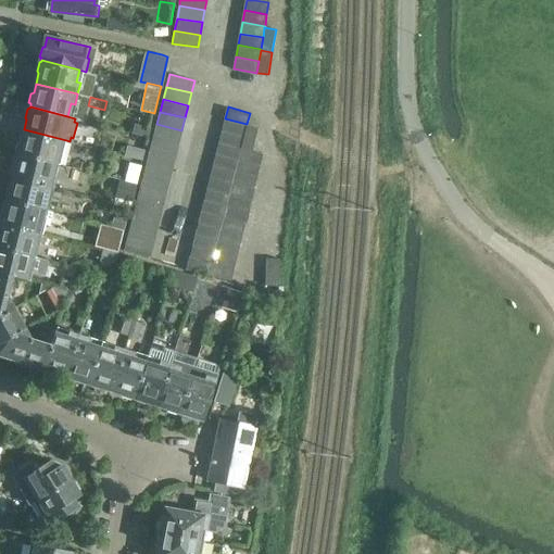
[(243,136),(247,125),(247,124),(225,118),(222,129),(243,136)]
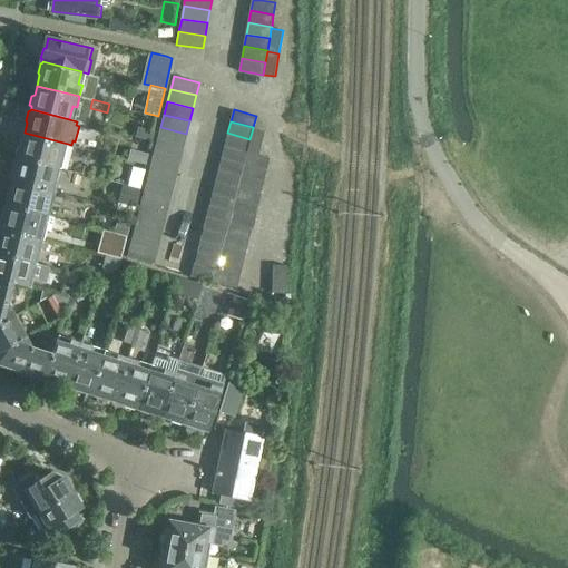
[(157,140),(183,146),(186,134),(160,127),(157,140)]
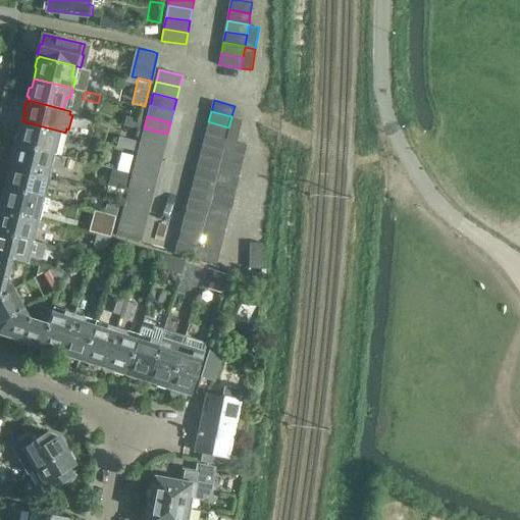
[(225,138),(237,141),(242,120),(231,117),(228,127),(225,138)]
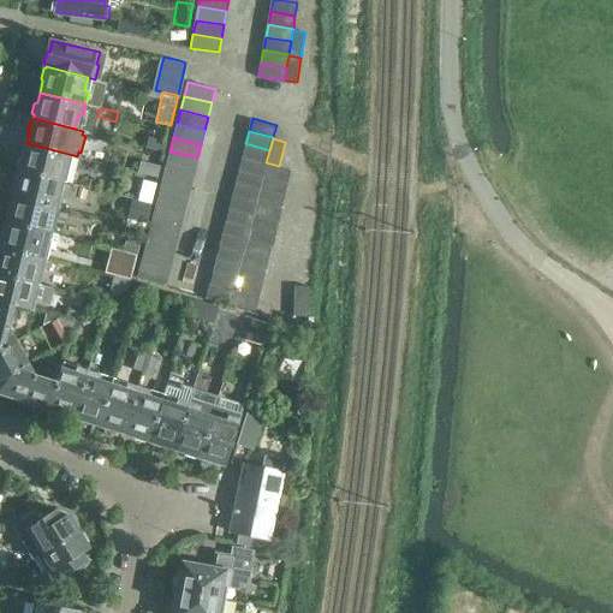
[(21,167),(21,168),(63,179),(66,166),(70,166),(73,155),(27,143),(24,154),(21,155),(19,165),(21,167)]
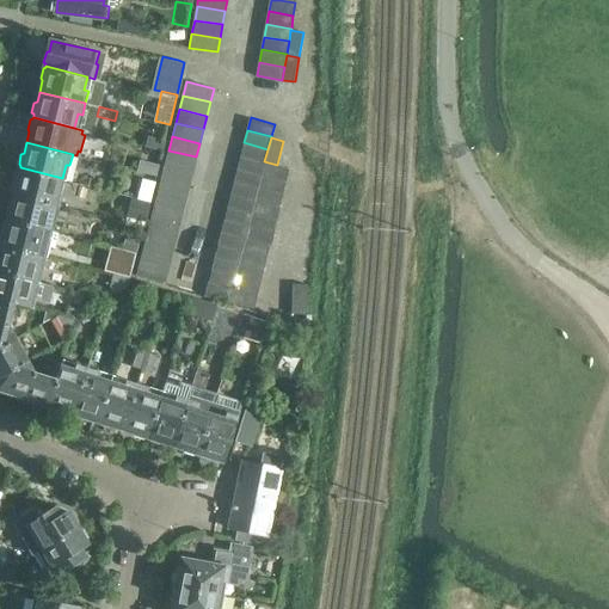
[(264,161),(268,149),(244,142),(240,155),(264,161)]
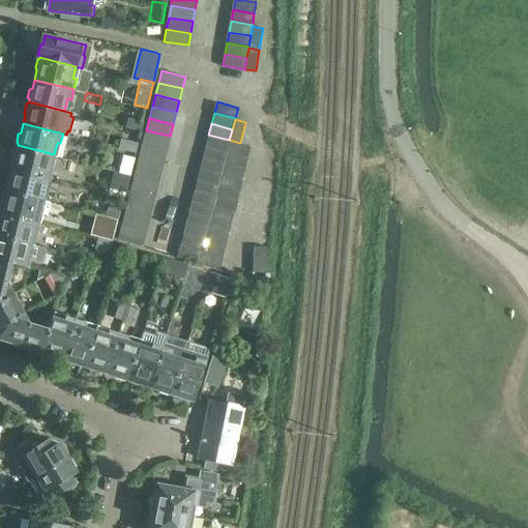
[(170,136),(146,130),(143,142),(167,148),(170,136)]
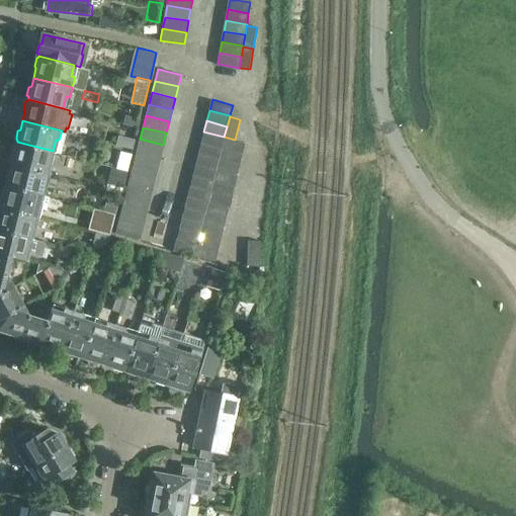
[(201,142),(222,148),(224,137),(203,132),(201,142)]
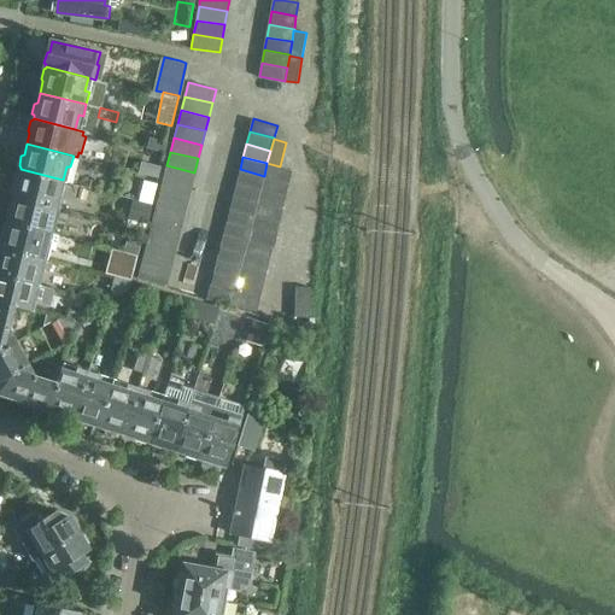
[(158,176),(162,165),(142,160),(139,171),(158,176)]
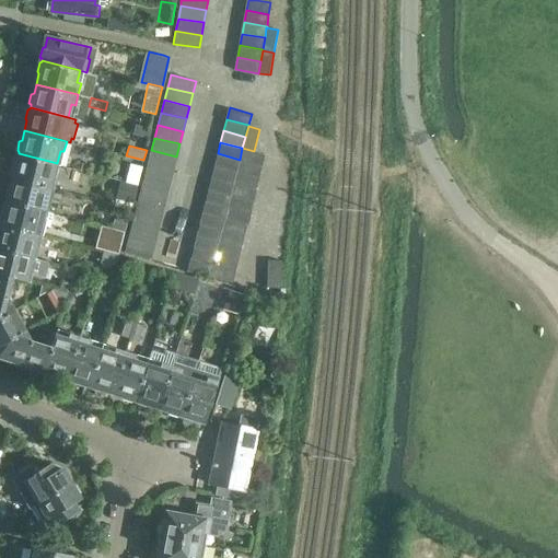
[(265,154),(254,151),(242,148),(240,160),(262,165),(265,154)]
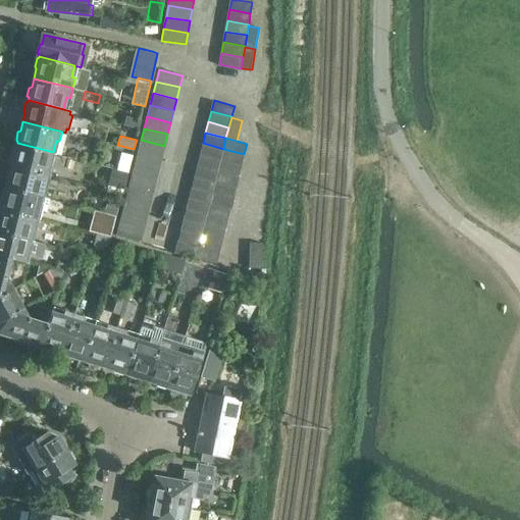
[(138,152),(161,157),(164,146),(141,140),(138,152)]
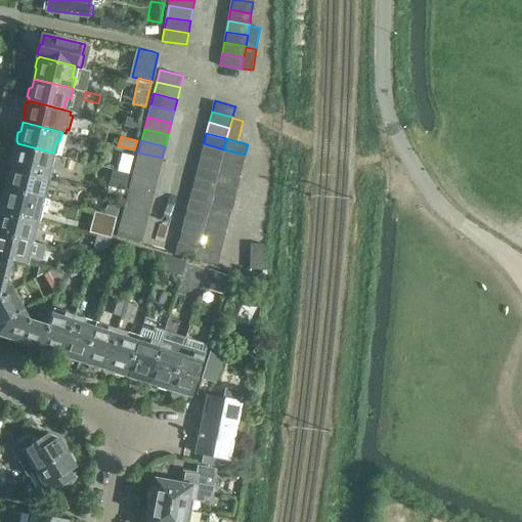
[(13,156),(11,166),(51,176),(53,166),(50,165),(53,153),(17,143),(16,145),(14,146),(12,154),(13,156)]
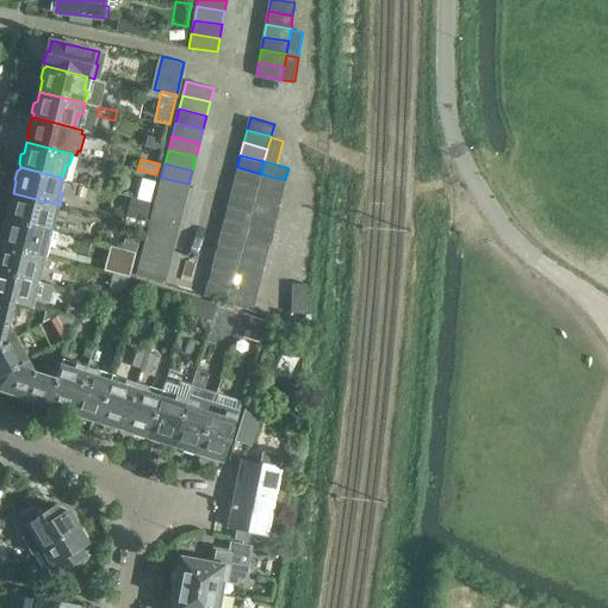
[(258,186),(261,174),(237,167),(234,180),(258,186)]
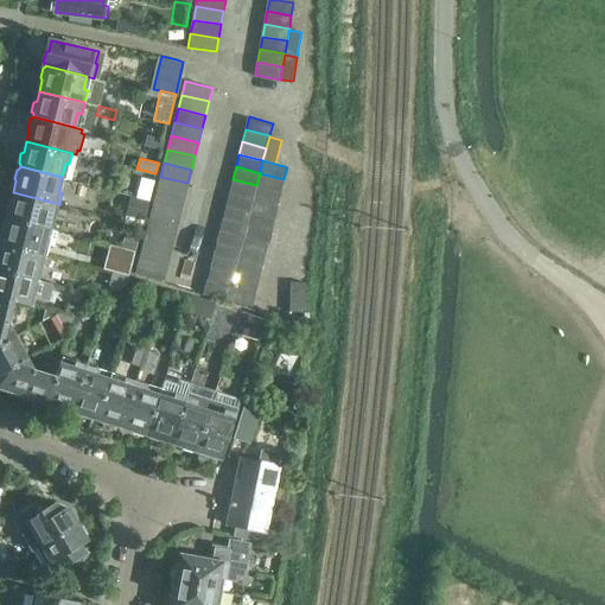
[(280,192),(284,179),(260,173),(256,185),(256,186),(280,192)]
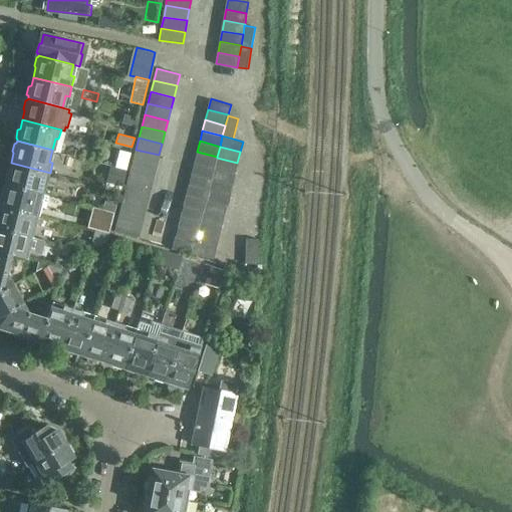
[(120,149),(116,166),(128,169),(132,152),(120,149)]
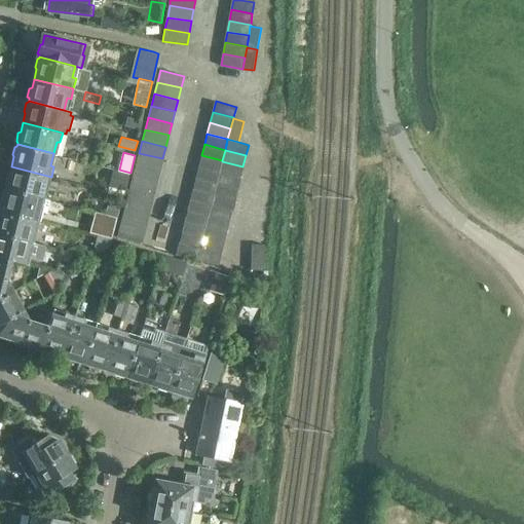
[(136,164),(159,171),(162,158),(139,153),(136,164)]
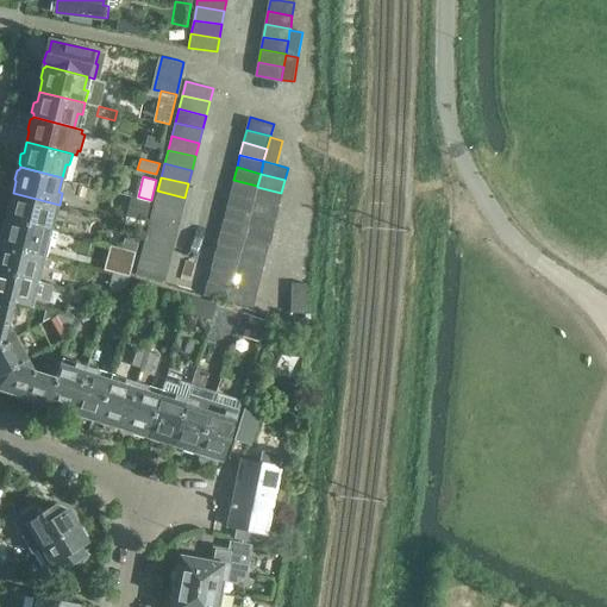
[(254,199),(257,187),(257,186),(233,180),(230,192),(254,199)]
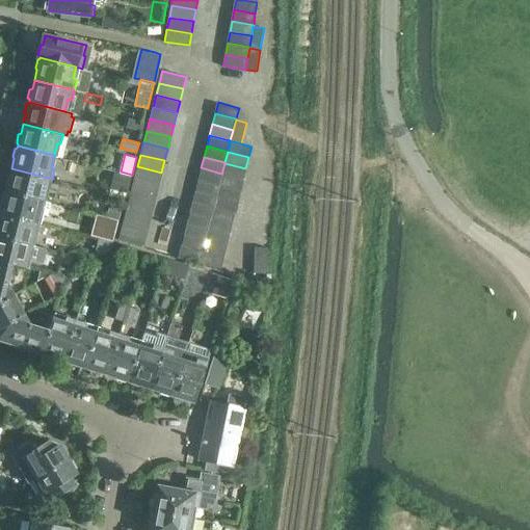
[(243,179),(245,168),(224,163),(221,174),(243,179)]
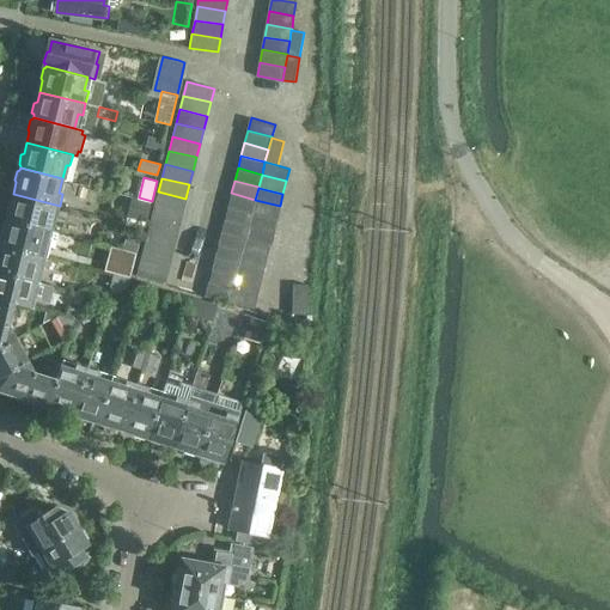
[(154,205),(182,212),(185,199),(158,191),(154,205)]
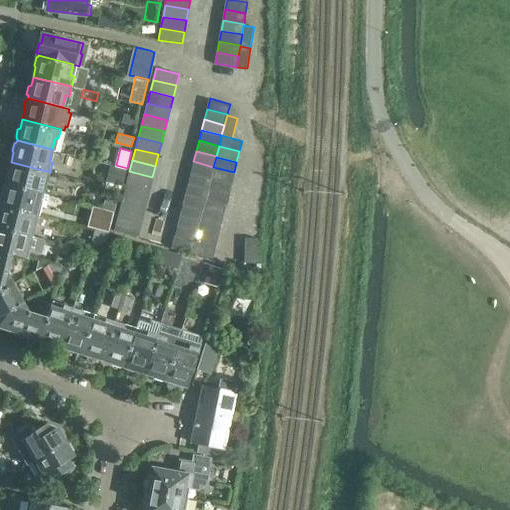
[(210,177),(213,167),(193,161),(190,172),(210,177)]
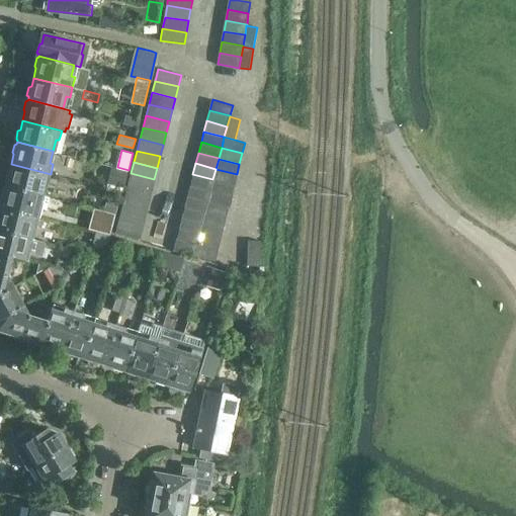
[(7,183),(6,185),(41,194),(45,182),(49,183),(51,174),(11,164),(9,173),(7,173),(5,181),(7,183)]
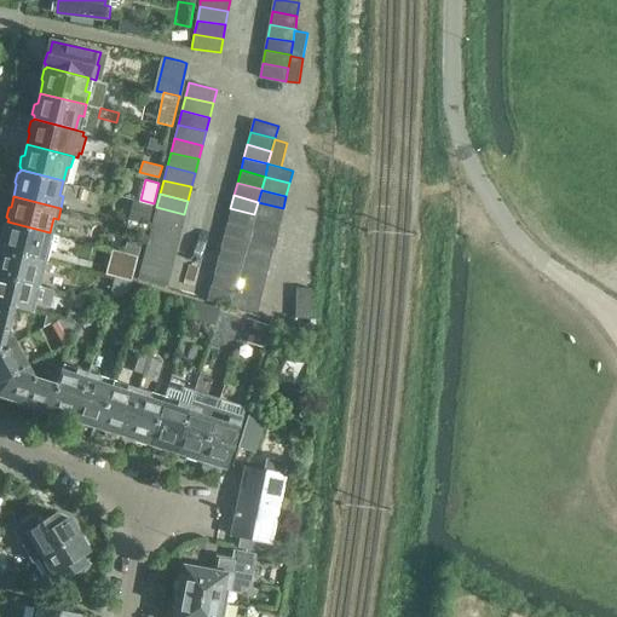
[(134,199),(128,223),(148,228),(154,203),(140,200),(134,199)]
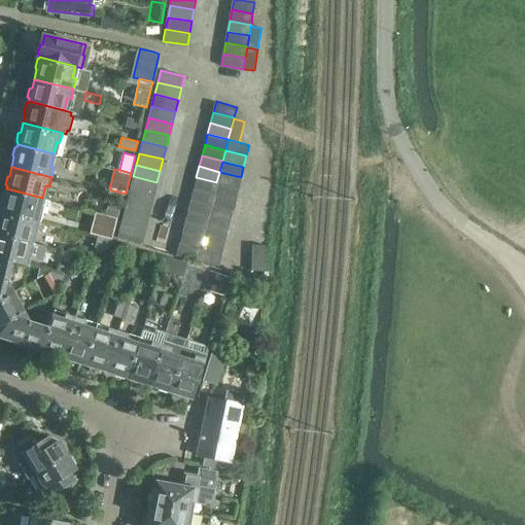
[(238,188),(241,177),(219,172),(216,182),(216,183),(238,188)]
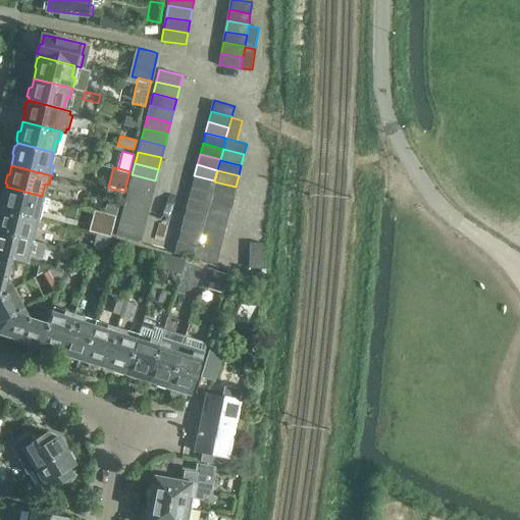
[(128,187),(152,193),(155,180),(132,174),(128,187)]
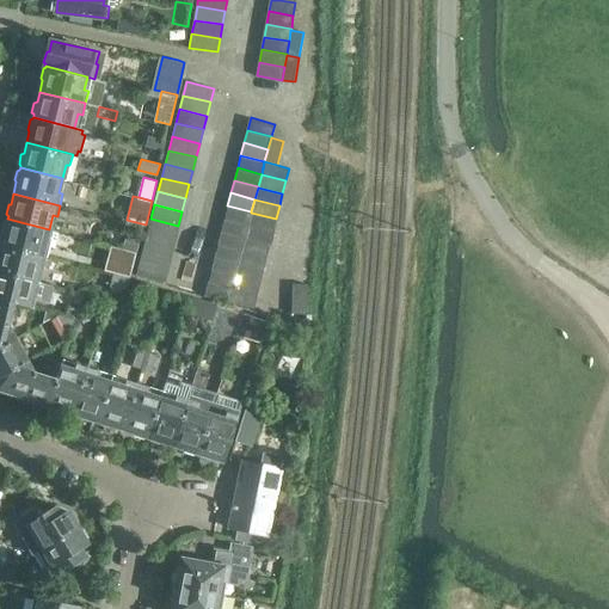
[(248,225),(251,213),(251,211),(227,205),(223,217),(248,225)]
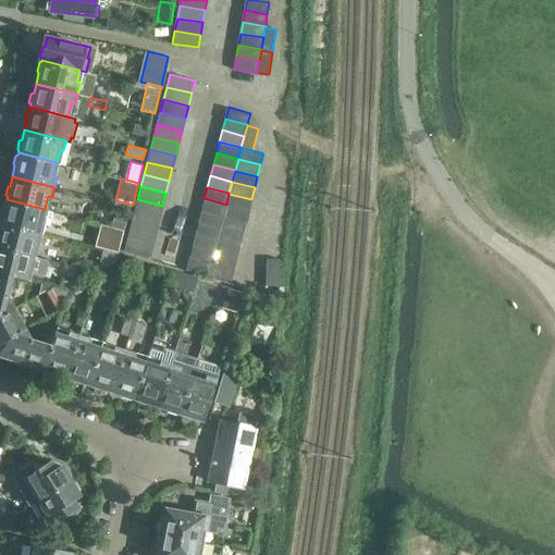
[(248,211),(251,199),(229,194),(226,205),(248,211)]
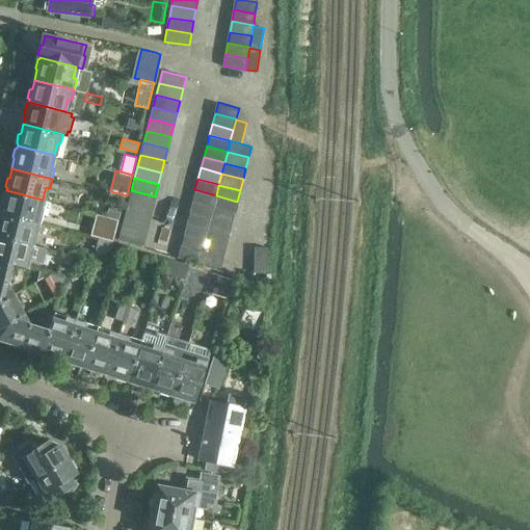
[(213,206),(216,195),(194,189),(192,201),(213,206)]
